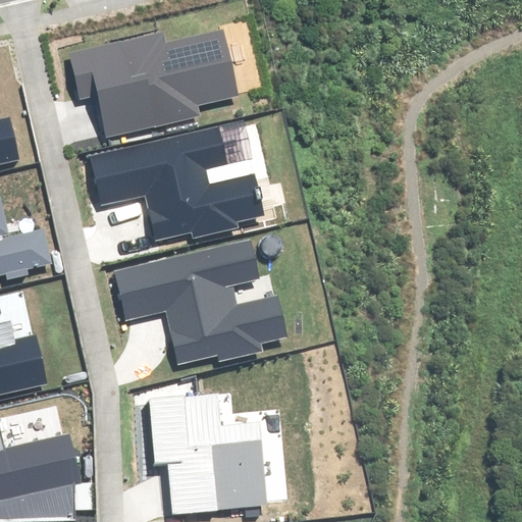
[(163,34),(70,55),(80,97),(97,93),(107,136),(199,115),(198,108),(239,99),(223,32),(166,45),(163,34)]
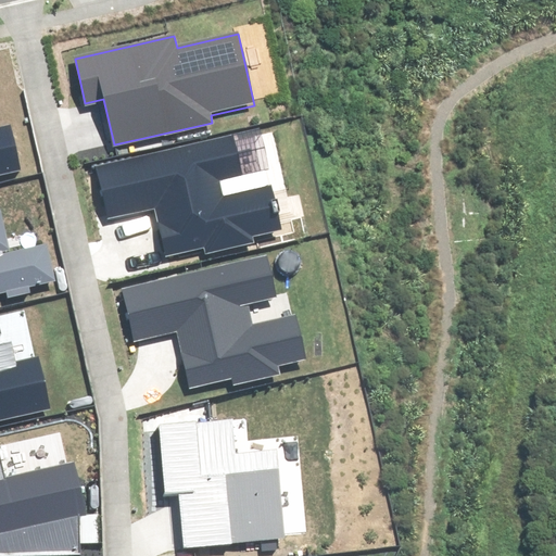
[(0,174),(20,169),(10,126),(0,128),(0,174)]
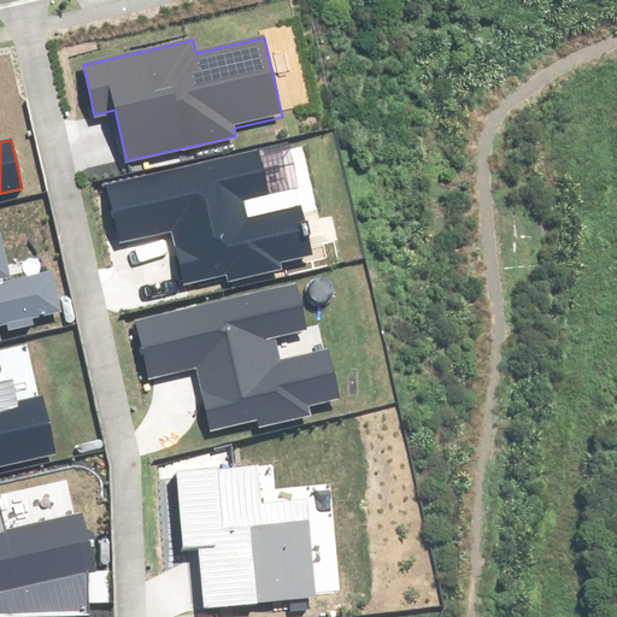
[(257,152),(107,186),(121,241),(172,229),(186,283),(227,274),(228,280),(278,268),(277,262),(311,254),(300,206),(246,218),(242,200),(268,194),(257,152)]
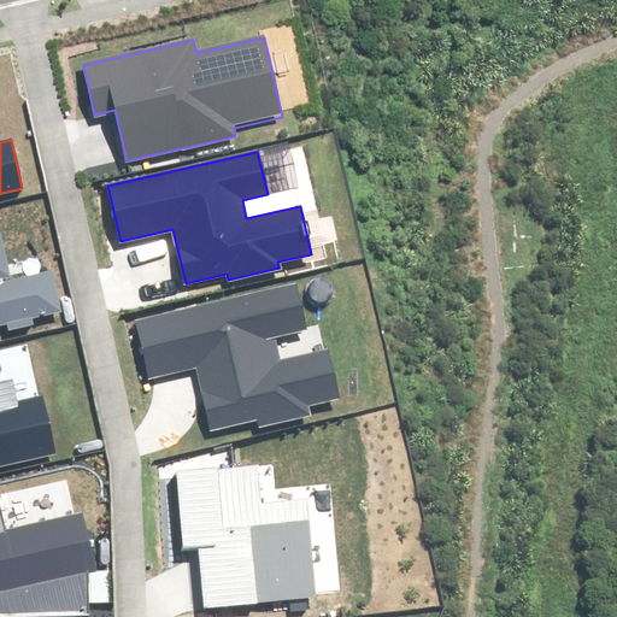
[(11,283),(0,234),(0,325),(58,313),(50,275),(11,283)]
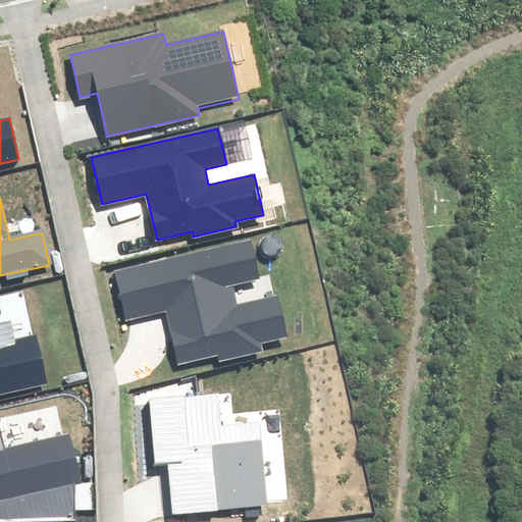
[(250,242),(113,273),(123,319),(168,310),(180,364),(216,356),(217,361),(260,351),(258,346),(286,340),(277,298),(236,307),(230,284),(258,278),(250,242)]
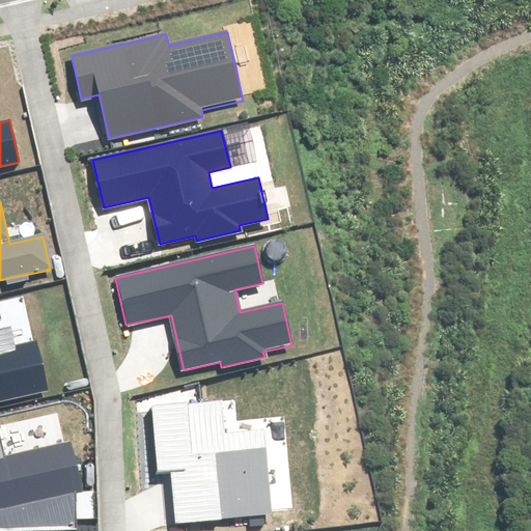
[(0,400),(46,390),(35,341),(0,350),(0,400)]
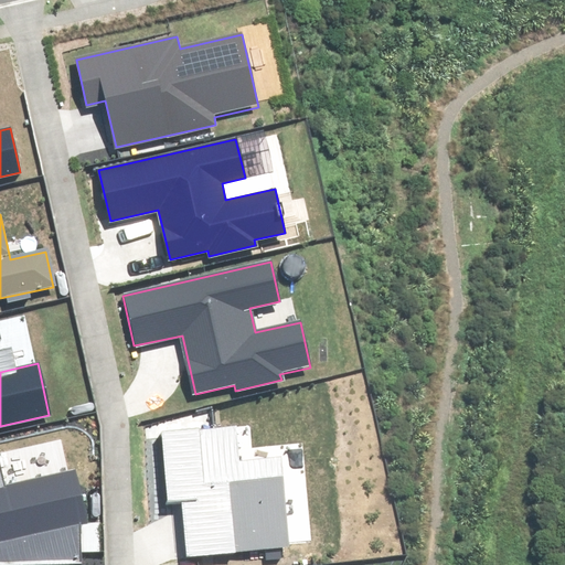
[(182,499),(189,555),(310,543),(300,444),(251,449),(248,425),(163,434),(170,500),(182,499)]
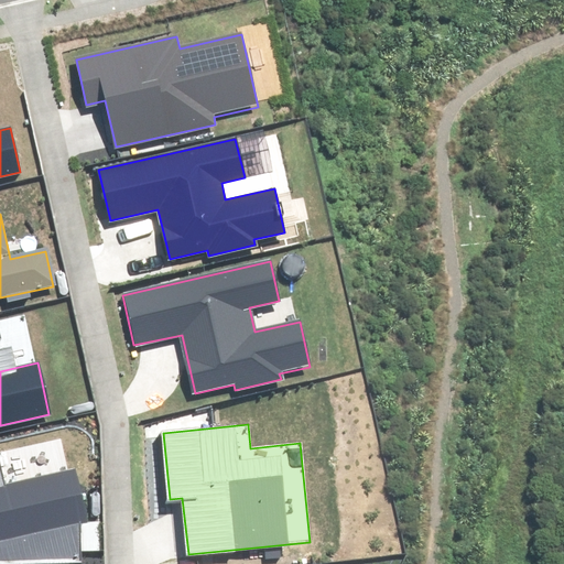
[(0,468),(0,562),(80,562),(79,523),(87,520),(73,469),(4,487),(0,468)]
